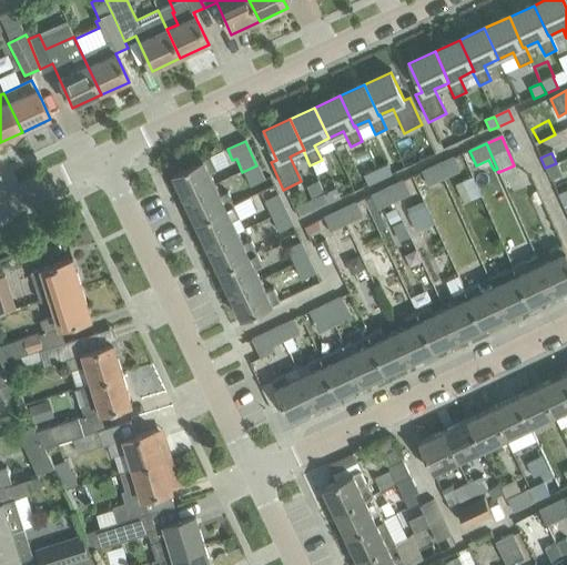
[(208,174),(215,170),(210,158),(172,175),(184,200),(213,187),(208,174)]
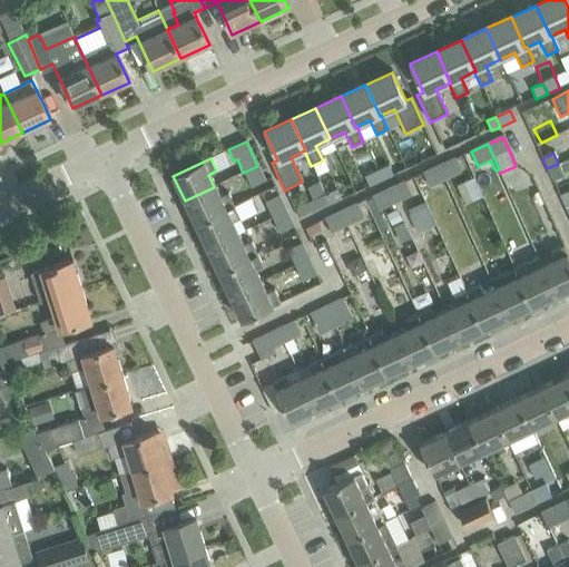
[(462,174),(455,160),(455,159),(437,167),(444,183),(462,174)]
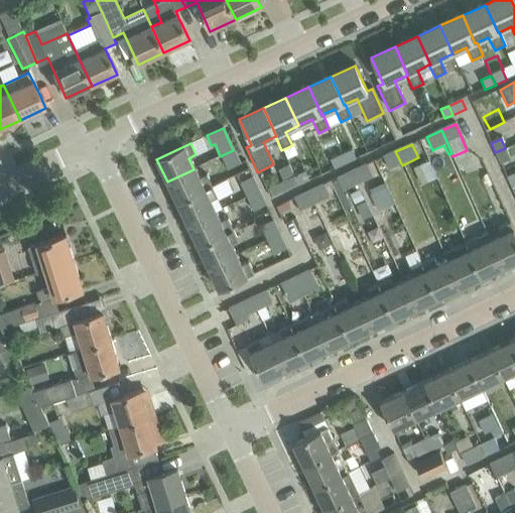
[(500,164),(502,163),(510,160),(505,148),(495,152),(500,164)]
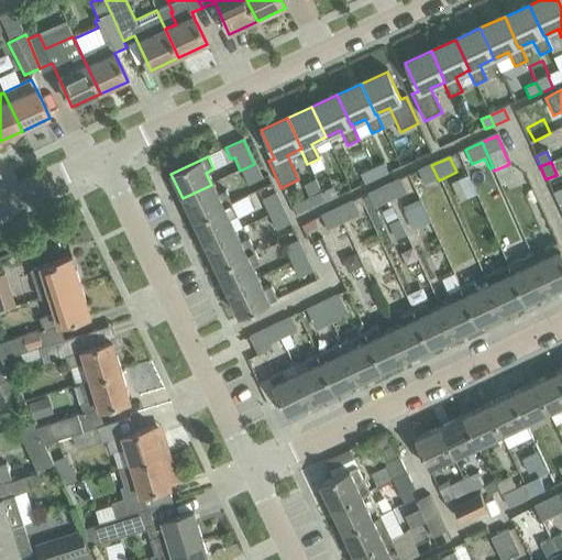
[(248,187),(262,179),(254,164),(240,171),(248,187)]
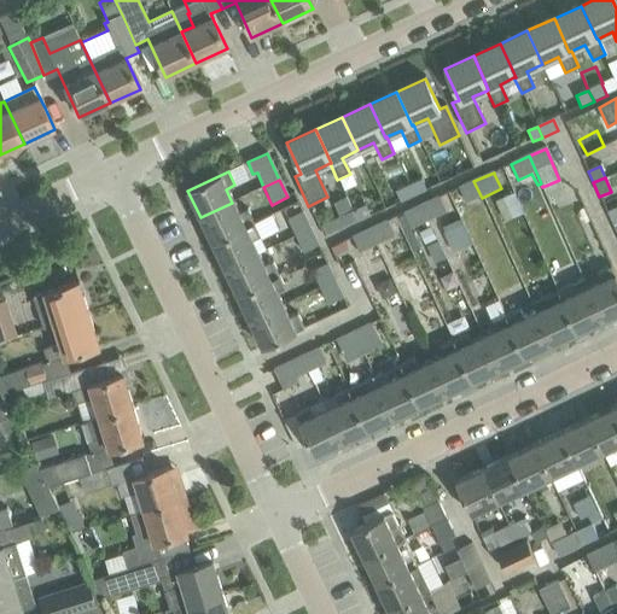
[(428,192),(426,189),(421,180),(409,186),(415,198),(428,192)]
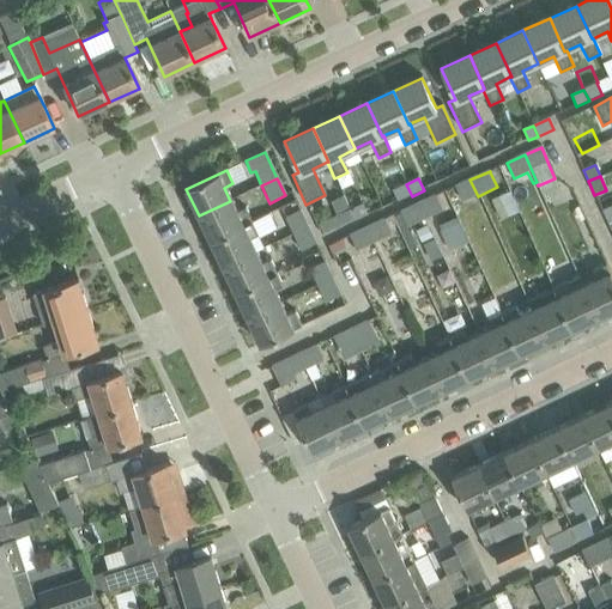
[(462,203),(478,196),(470,180),(455,187),(462,203)]
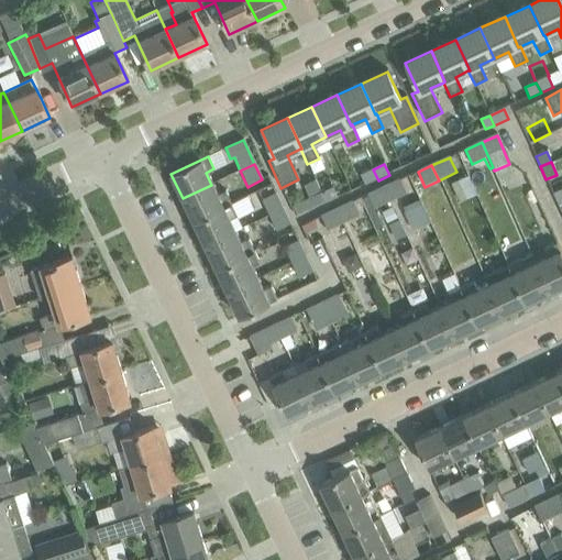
[(366,186),(378,180),(373,169),(361,175),(366,186)]
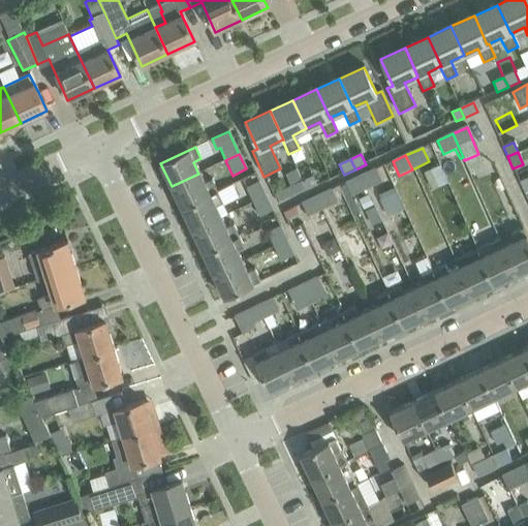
[(447,184),(440,165),(424,173),(430,185),(435,183),(438,188),(447,184)]
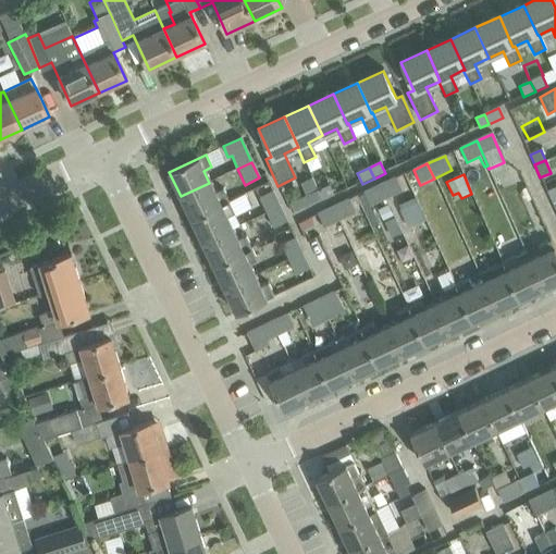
[(323,201),(316,183),(311,176),(301,182),(308,195),(287,204),(292,216),(323,201)]
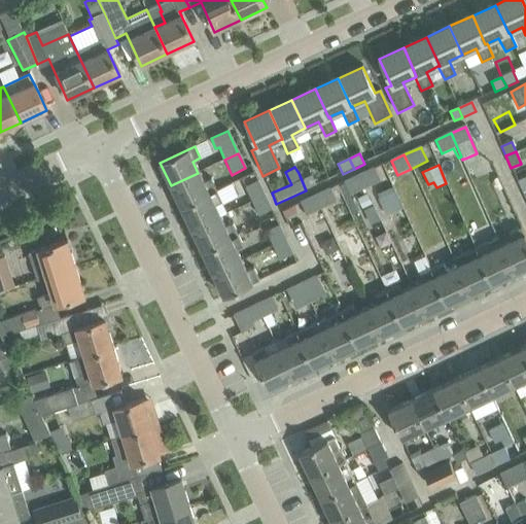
[(299,173),(306,190),(317,185),(308,168),(299,173)]
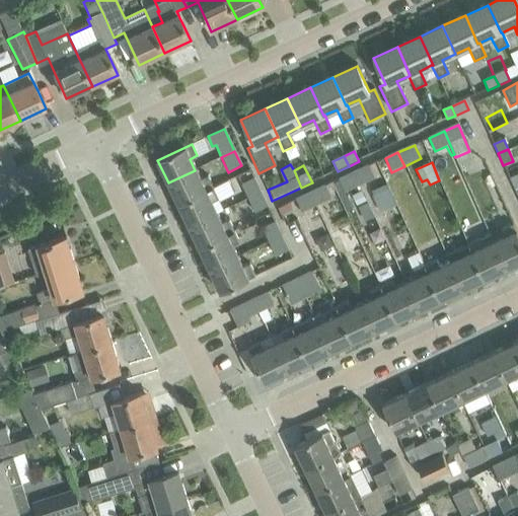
[(355,172),(361,186),(375,179),(369,165),(355,172)]
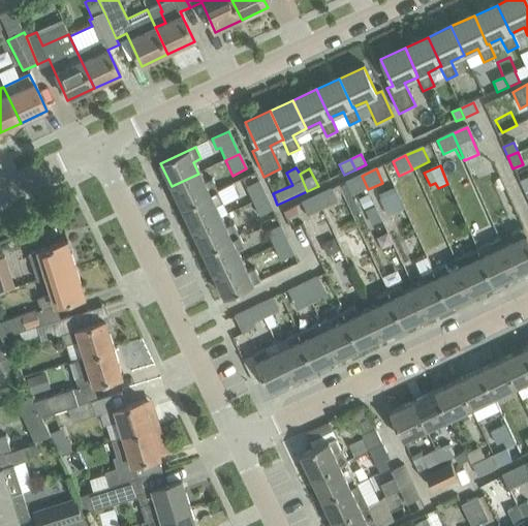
[(182,209),(216,192),(210,180),(204,183),(198,174),(172,186),(182,209)]
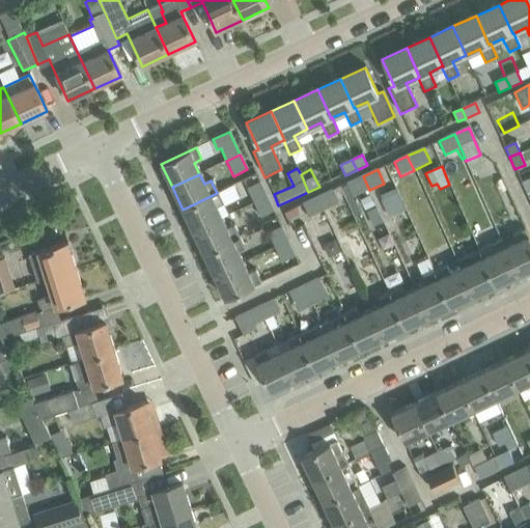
[(353,197),(369,190),(363,176),(346,184),(353,197)]
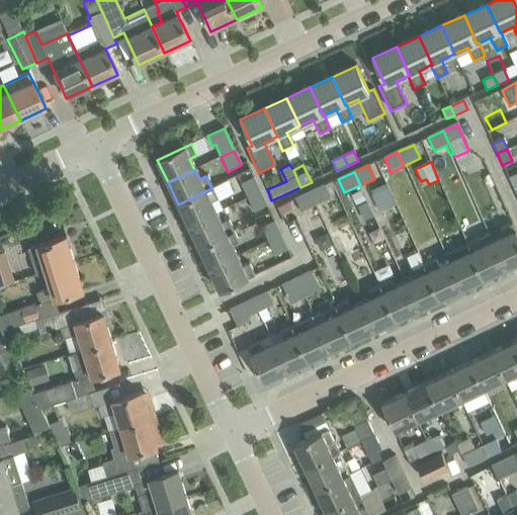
[(248,198),(260,192),(254,178),(241,184),(248,198)]
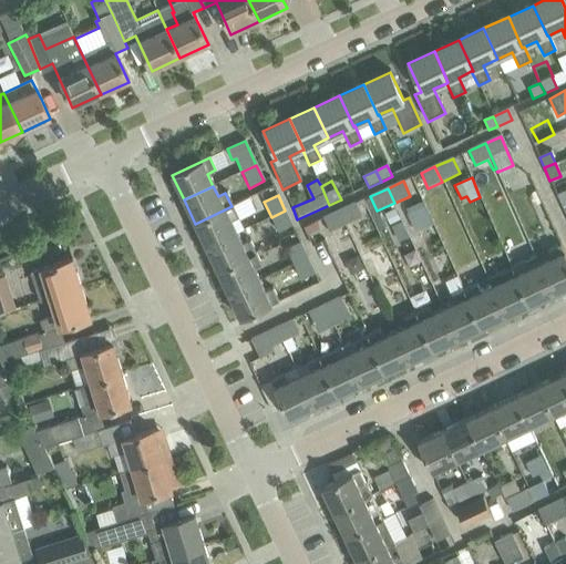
[(415,234),(433,225),(423,203),(414,206),(415,209),(407,215),(415,234)]
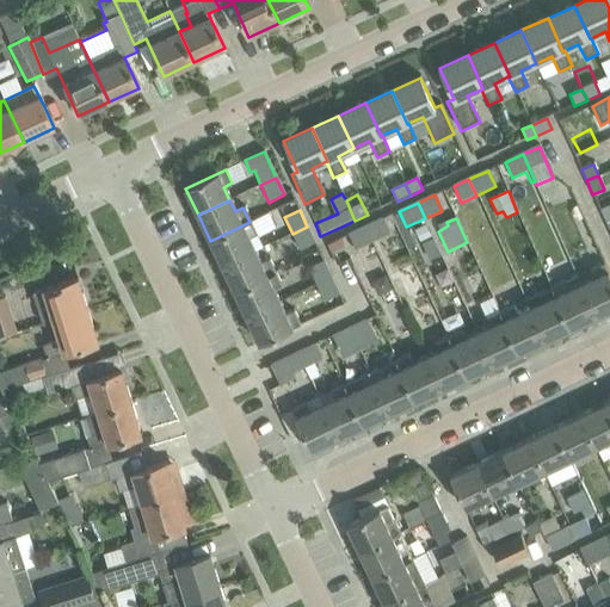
[(364,228),(371,243),(390,235),(382,220),(364,228)]
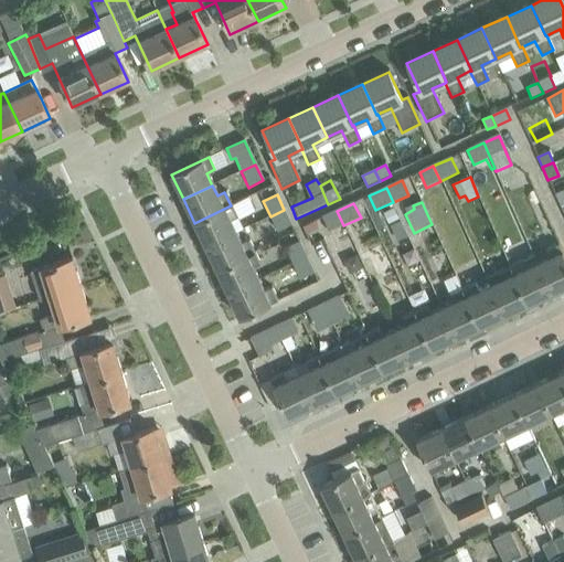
[(205,246),(235,233),(230,222),(237,219),(231,205),(194,223),(205,246)]
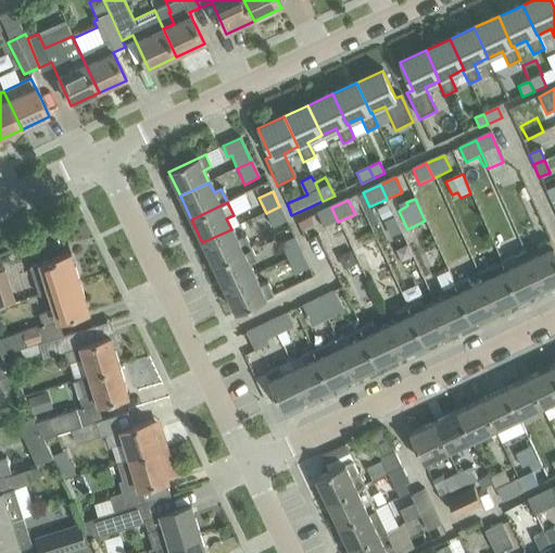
[(387,205),(376,211),(381,222),(392,216),(387,205)]
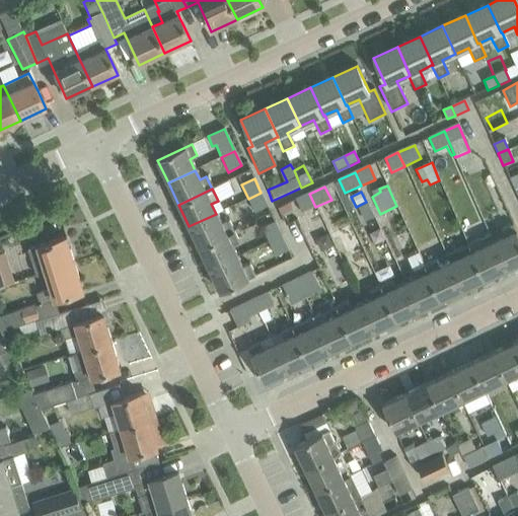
[(254,213),(267,208),(268,207),(261,193),(248,199),(254,213)]
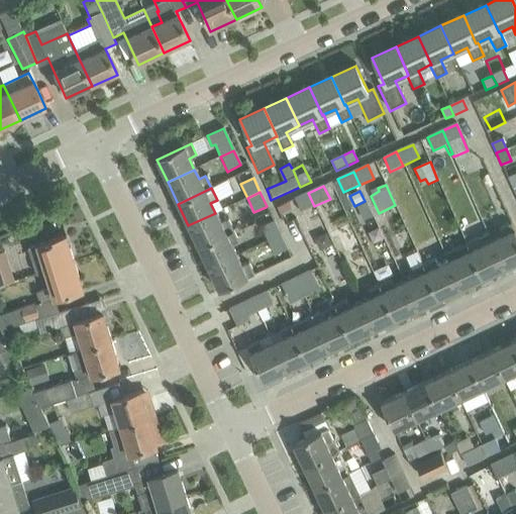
[(344,192),(336,196),(344,211),(350,208),(351,208),(344,192)]
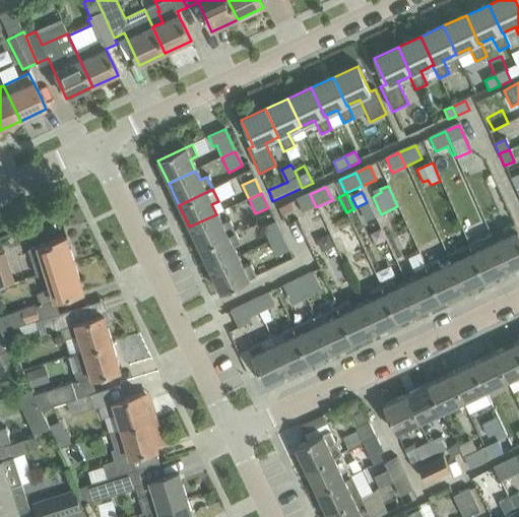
[(303,214),(316,207),(310,194),(297,200),(303,214)]
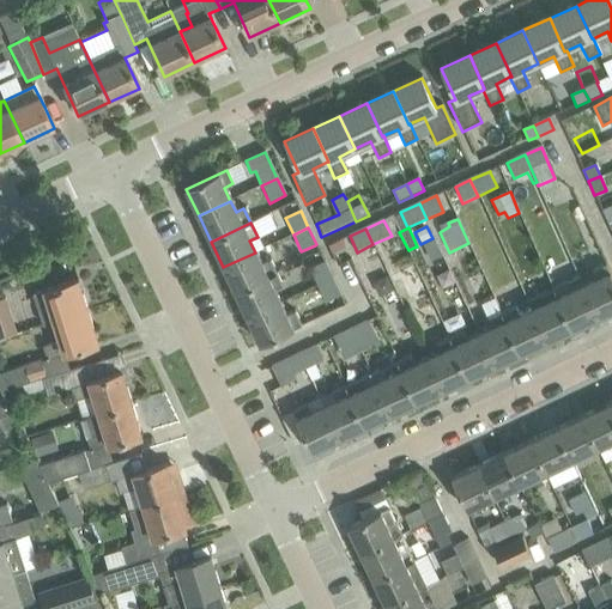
[(434,241),(423,245),(431,263),(442,257),(434,241)]
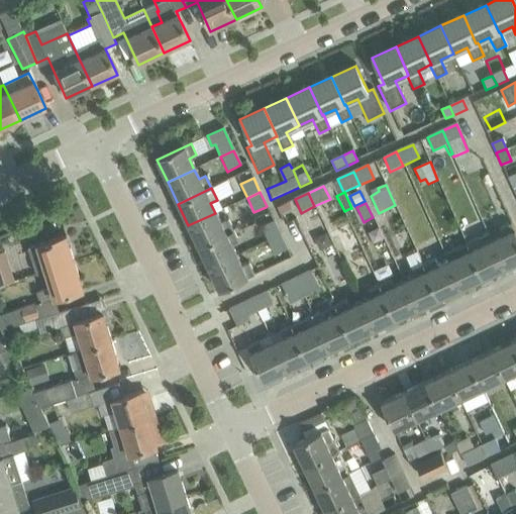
[(350,208),(344,211),(352,229),(358,226),(350,208)]
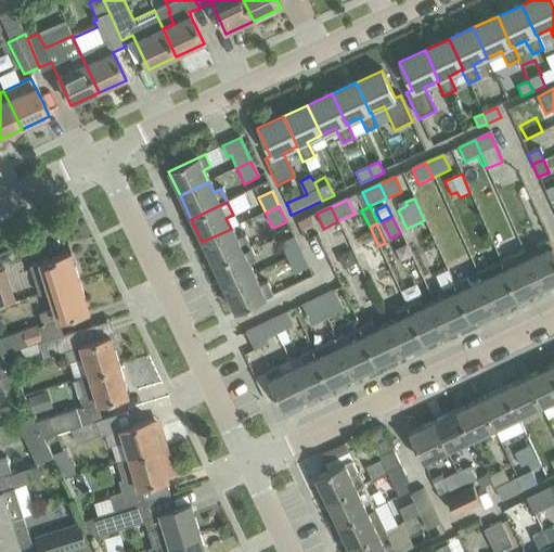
[(214,266),(249,248),(244,236),(236,240),(231,229),(202,242),(214,266)]
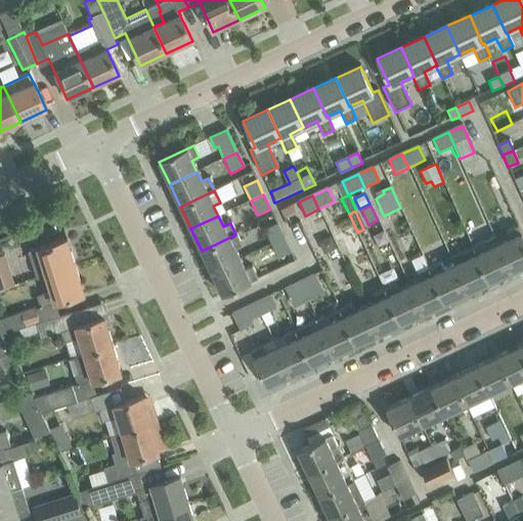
[(271,245),(285,237),(277,224),(264,231),(271,245)]
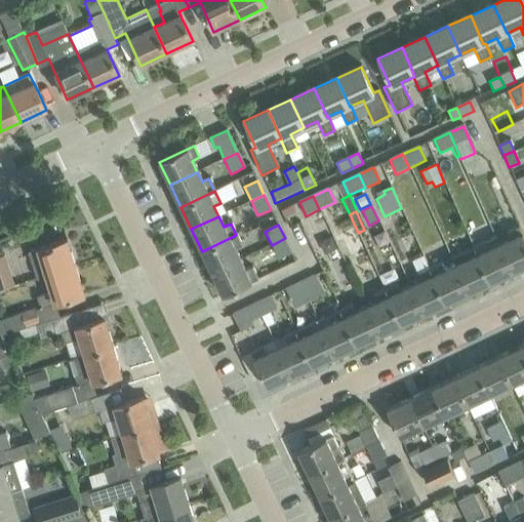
[(523,267),(523,237),(519,227),(496,237),(513,273),(523,267)]
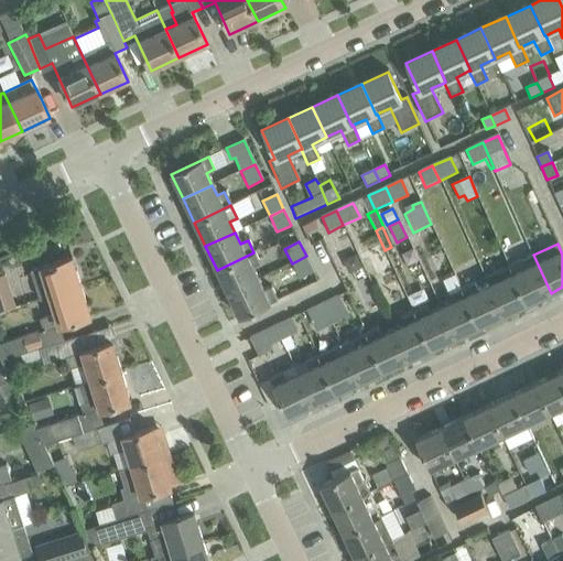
[(228,293),(258,280),(252,268),(259,265),(253,252),(217,270),(228,293)]
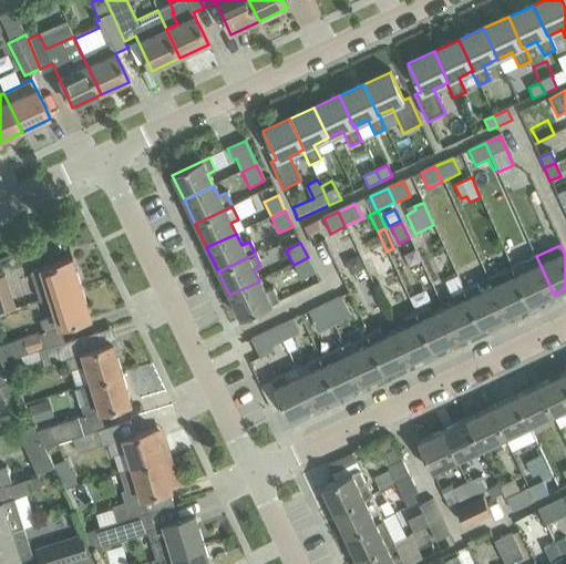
[(530,306),(554,295),(536,256),(512,267),(530,306)]
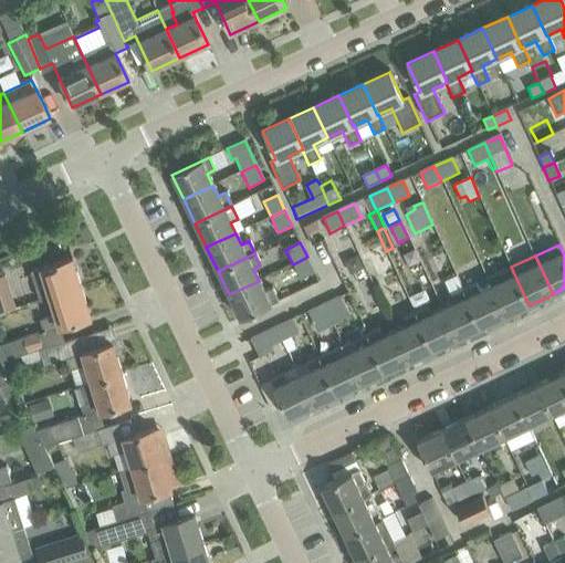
[(307,257),(293,264),(301,281),(315,273),(307,257)]
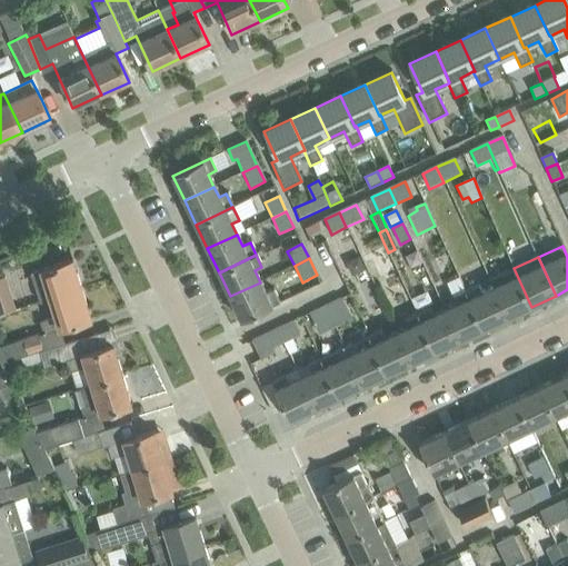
[(40,304),(49,300),(81,290),(72,260),(30,274),(40,304)]
